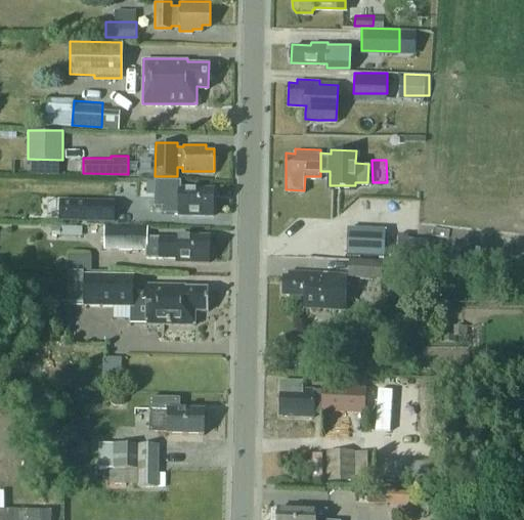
[(181,179),(155,178),(154,205),(179,206),(179,213),(213,214),(214,187),(181,187),(181,179)]
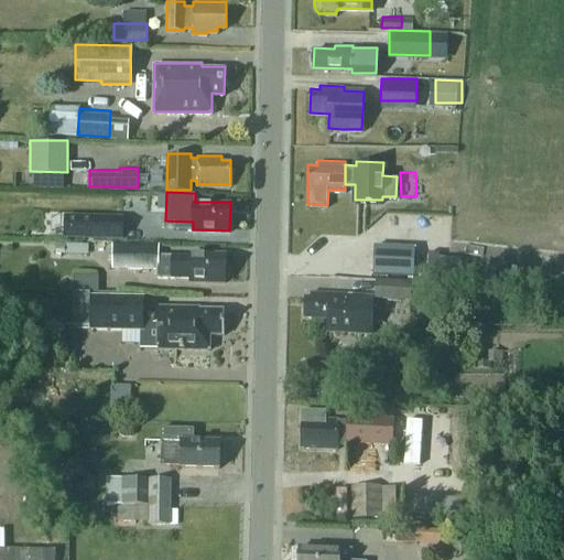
[(87,204),(86,233),(142,235),(143,205),(87,204)]
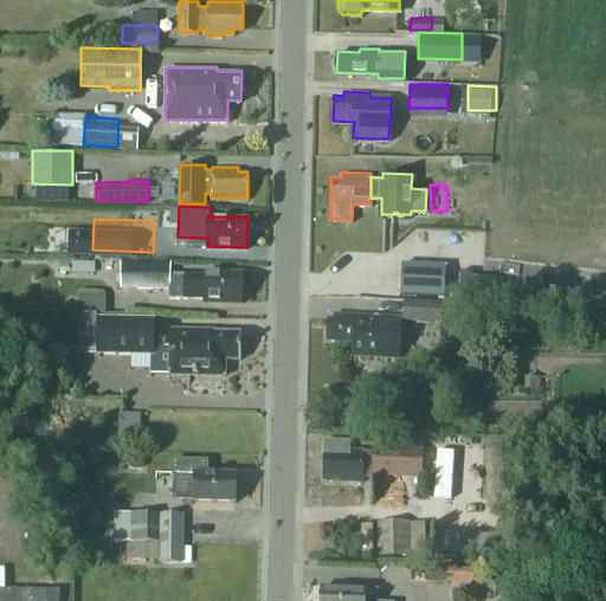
[(205,299),(243,301),(243,271),(205,270),(205,272),(171,271),(171,260),(120,259),(118,284),(169,286),(169,295),(205,296),(205,299)]
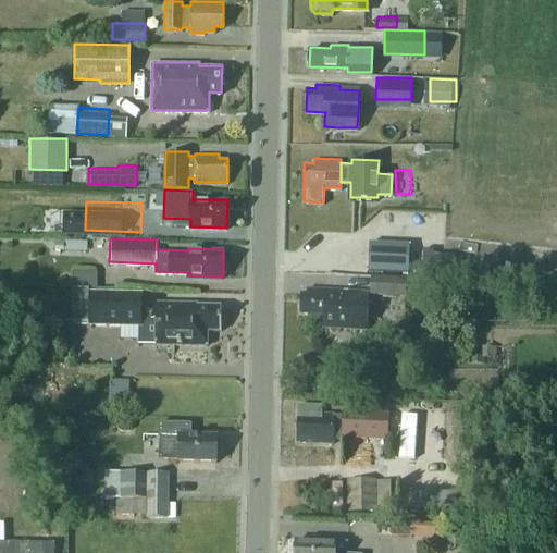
[(370,238),(369,266),(421,268),(422,241),(370,238)]
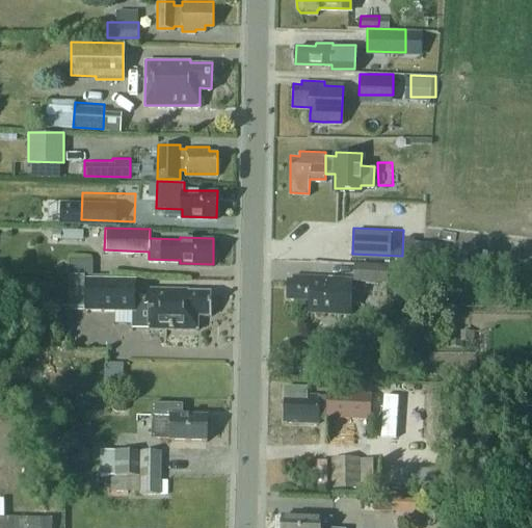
[(353,261),(352,279),(387,281),(388,263),(353,261)]
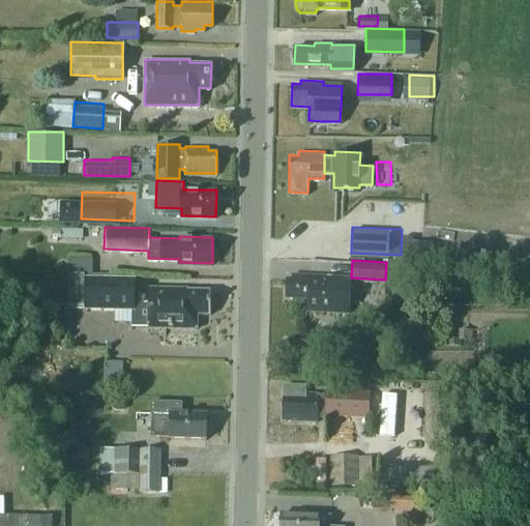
[(308,309),(321,309),(350,309),(350,273),(322,272),(292,272),(292,278),(287,278),(287,296),(308,297),(308,309)]
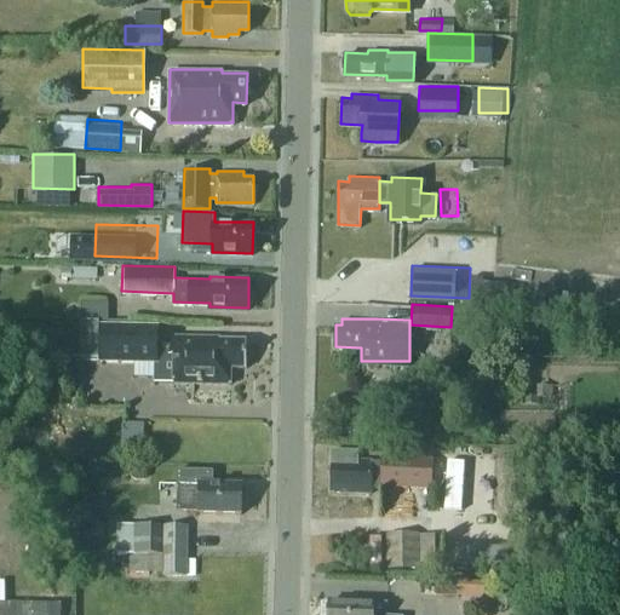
[(503,337),(504,321),(494,320),(492,335),(503,337)]
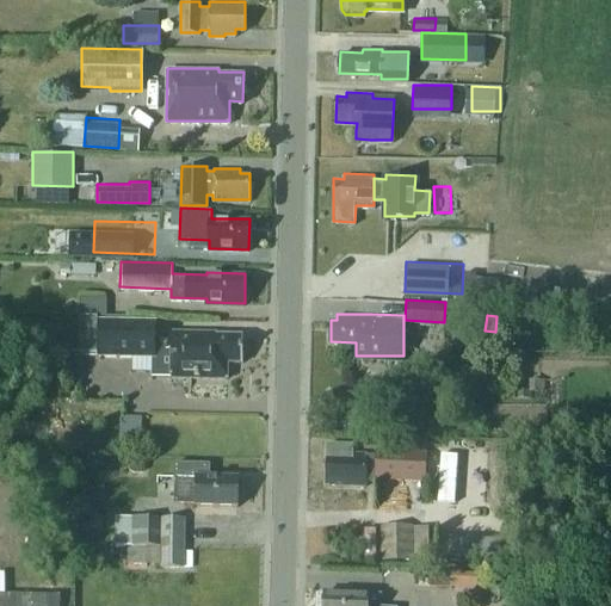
[(244,333),(204,332),(204,331),(172,329),(172,331),(155,331),(155,320),(99,319),(99,354),(154,356),(155,347),(172,347),(171,375),(227,376),(227,359),(242,359),(244,333)]
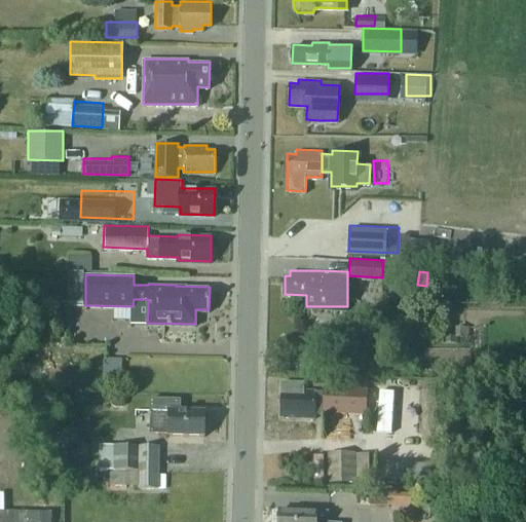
[(377,312),(366,319),(371,328),(381,322),(377,312)]
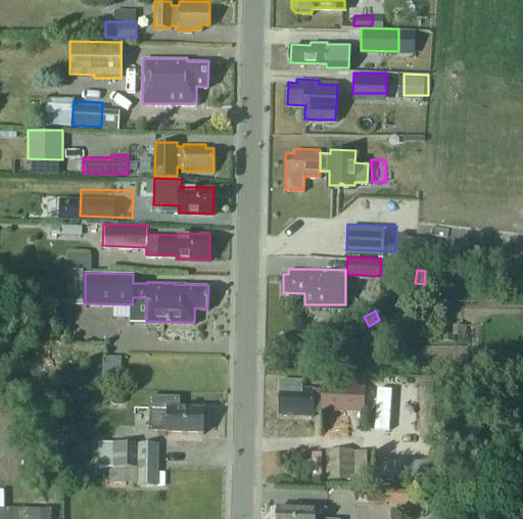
[(322,410),(322,408),(363,409),(365,373),(323,372),(322,387),(300,386),(301,379),(280,378),(279,413),(314,414),(314,410),(322,410)]
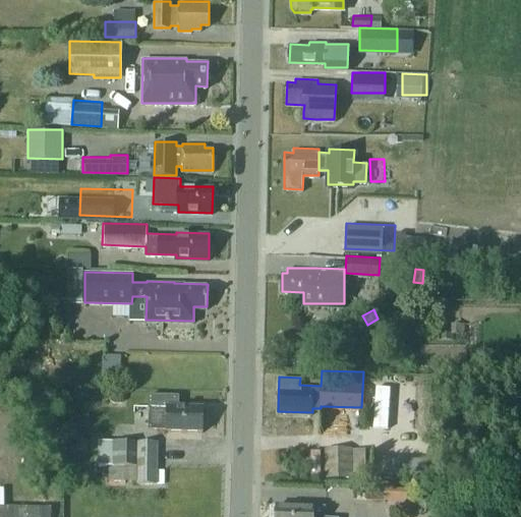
[(113,392),(111,394),(111,397),(113,400),(121,400),(123,398),(123,394),(121,392),(113,392)]
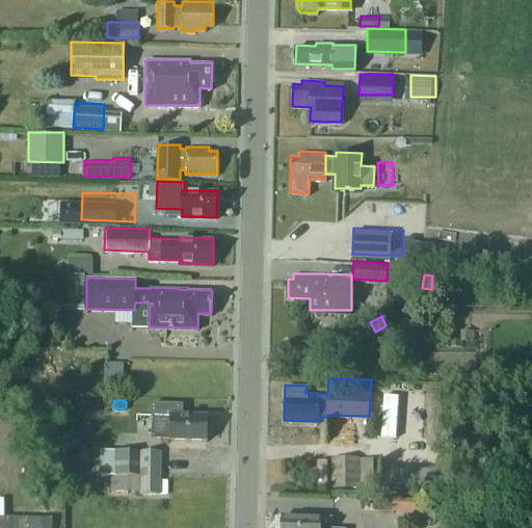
[(170,438),(207,439),(208,414),(183,413),(183,402),(152,401),(152,416),(153,416),(152,436),(170,436),(170,438)]
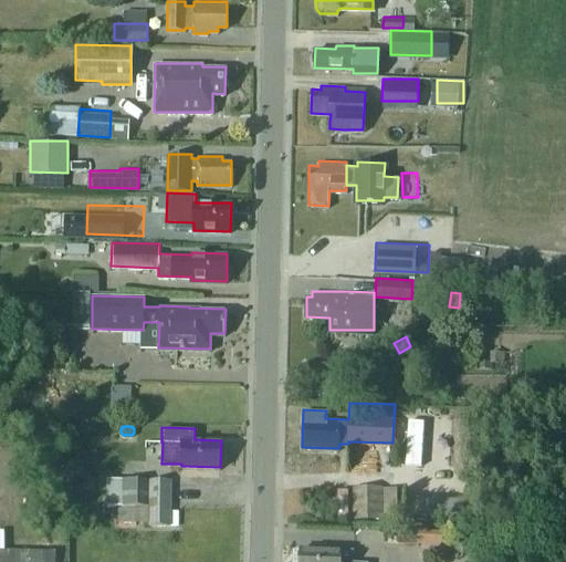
[(123,505),(118,503),(117,520),(135,520),(135,505),(149,505),(148,523),(170,524),(170,477),(123,477),(123,505)]
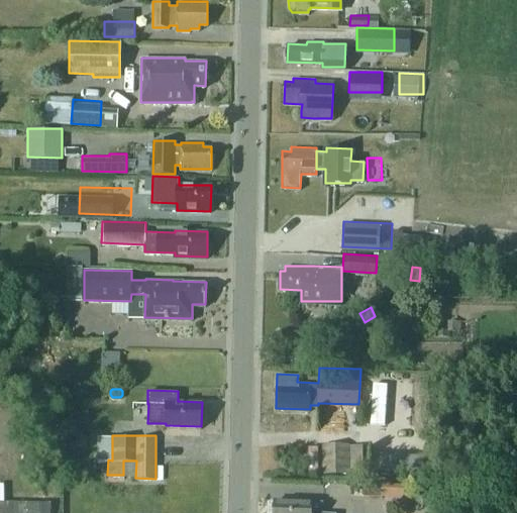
[(374,469),(421,467),(420,450),(373,451),(374,469)]
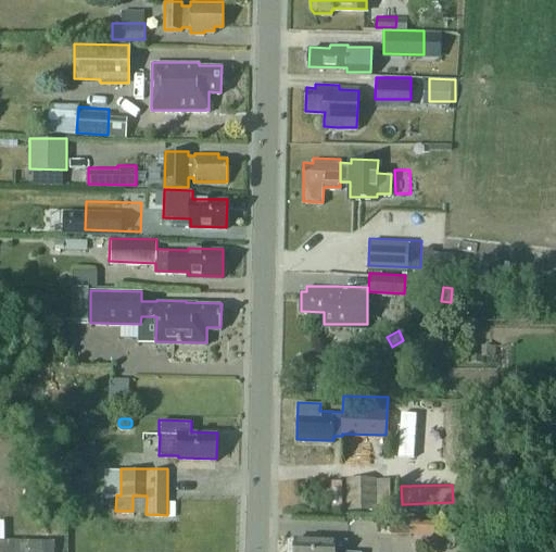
[(447,525),(467,524),(466,514),(447,515),(447,525)]
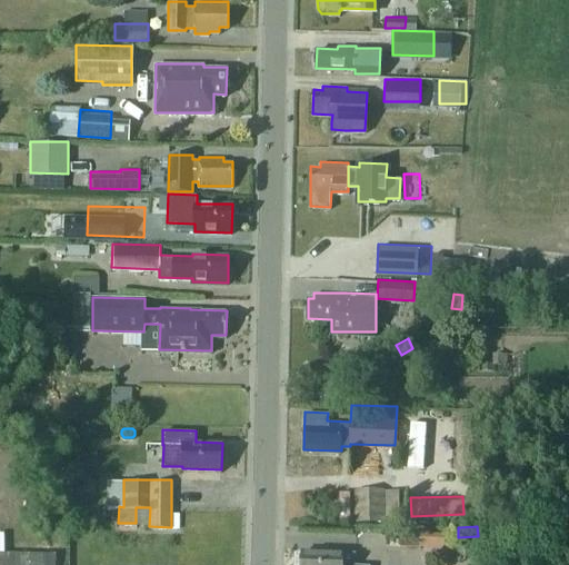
[(420,545),(443,545),(443,528),(420,528),(420,545)]
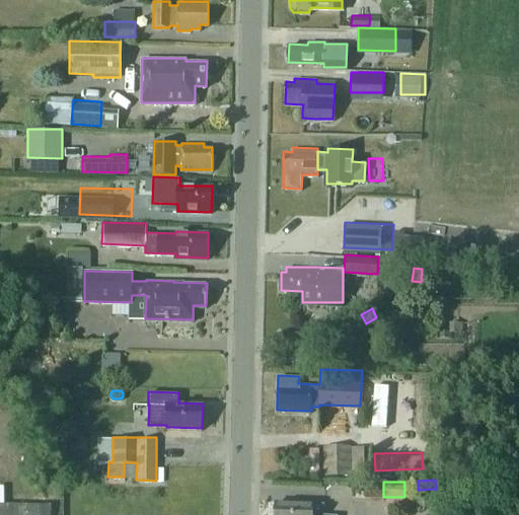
[(335,514),(312,514),(313,502),(276,501),(275,514),(335,514)]
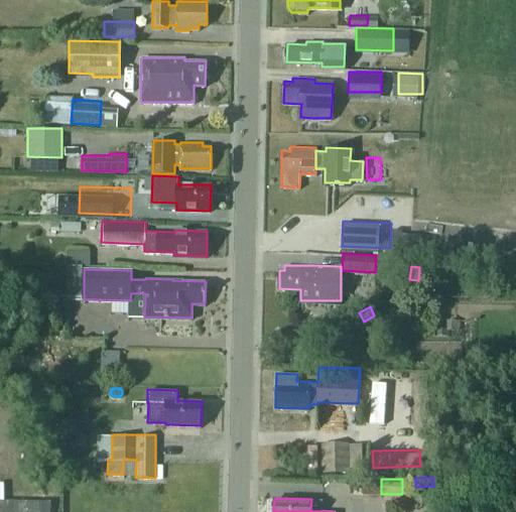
[(0,511),(12,511),(12,499),(0,499),(0,511)]
